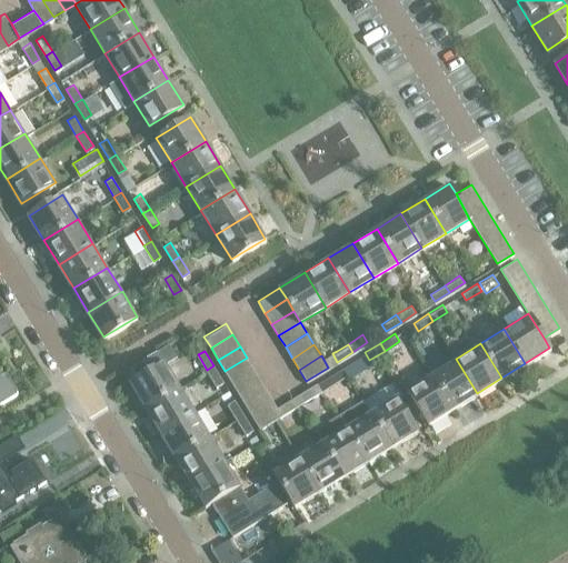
[(225,371),(231,382),(253,369),(247,358),(225,371)]
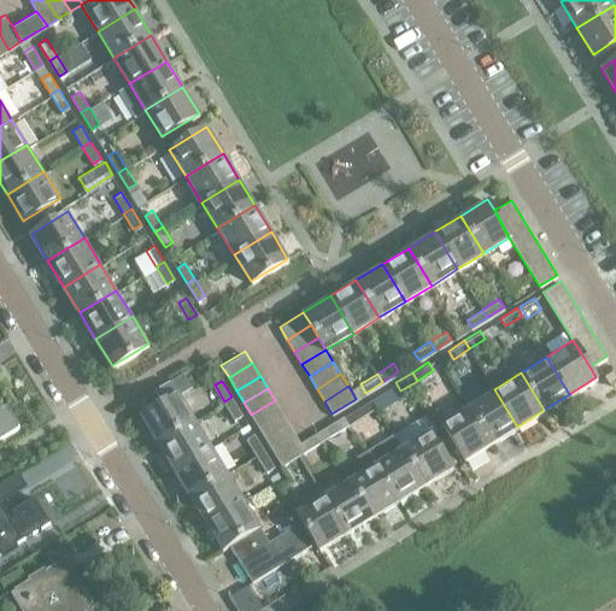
[(494,389),(468,405),(491,442),(517,427),(494,389)]
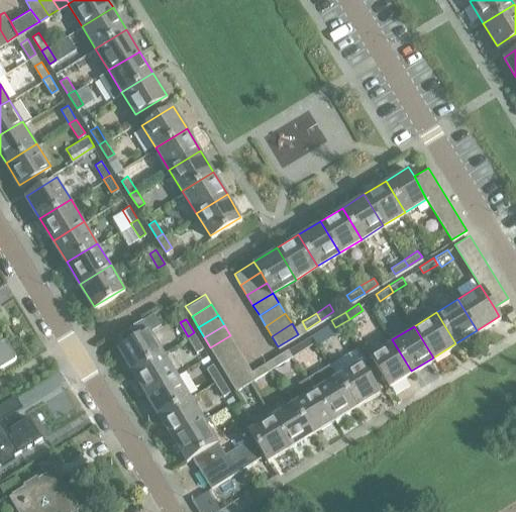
[(118,347),(132,371),(164,351),(149,328),(118,347)]
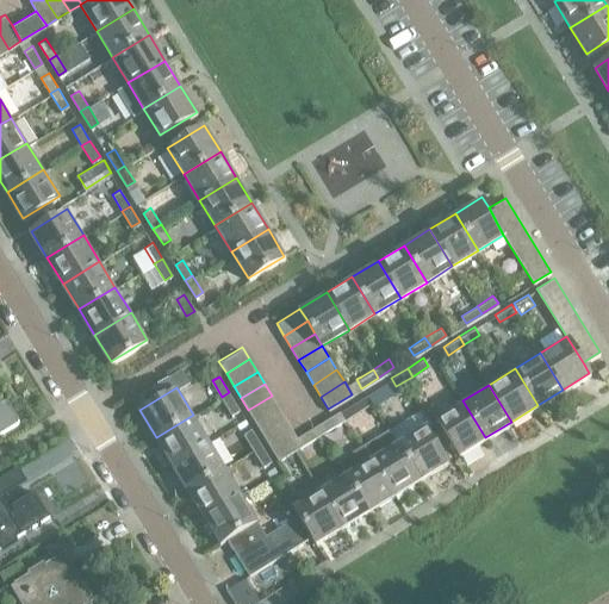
[(238,409),(229,392),(222,397),(231,413),(238,409)]
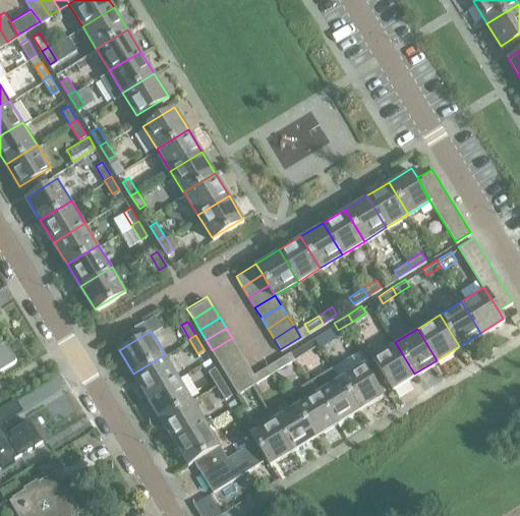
[(212,350),(219,360),(238,348),(232,338),(212,350)]
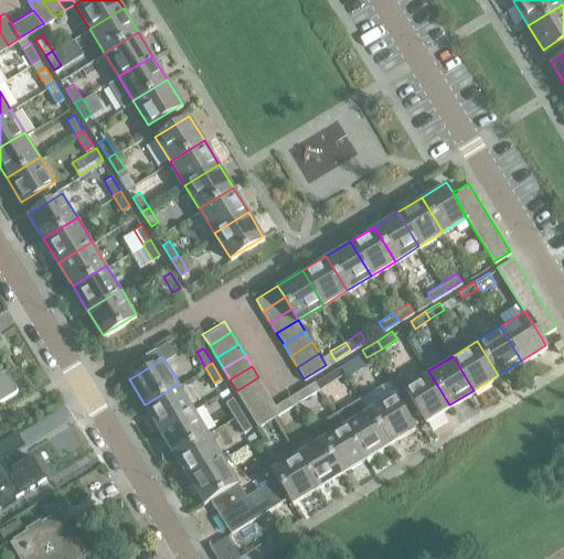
[(0,398),(16,389),(17,388),(17,387),(17,385),(6,367),(1,371),(0,368),(0,398)]
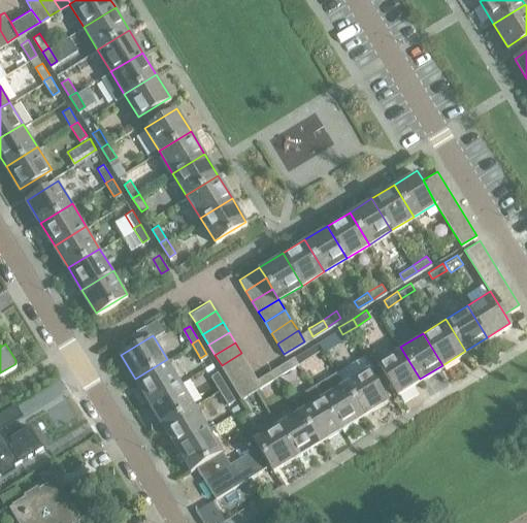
[(400,347),(377,361),(397,393),(420,379),(400,347)]
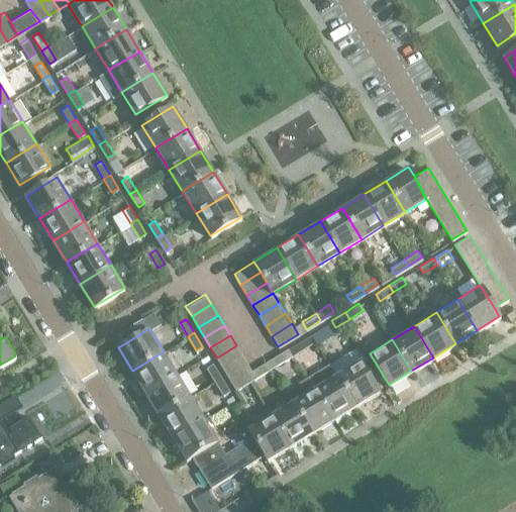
[(217,357),(223,369),(243,356),(236,345),(217,357)]
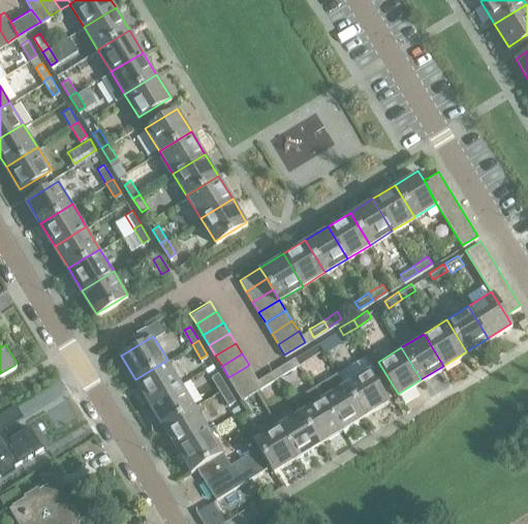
[(273,369),(278,376),(299,363),(293,356),(273,369)]
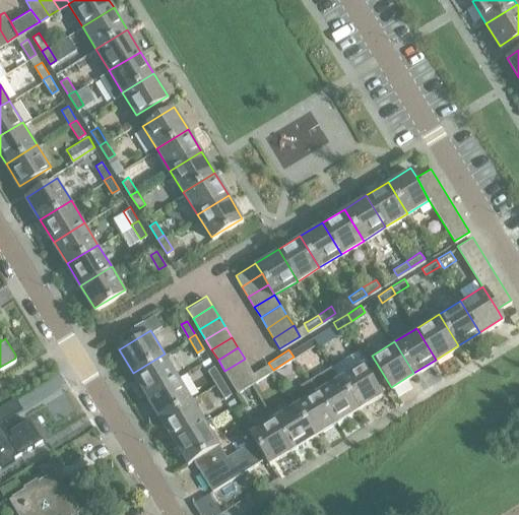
[(133,373),(146,395),(178,376),(165,353),(133,373)]
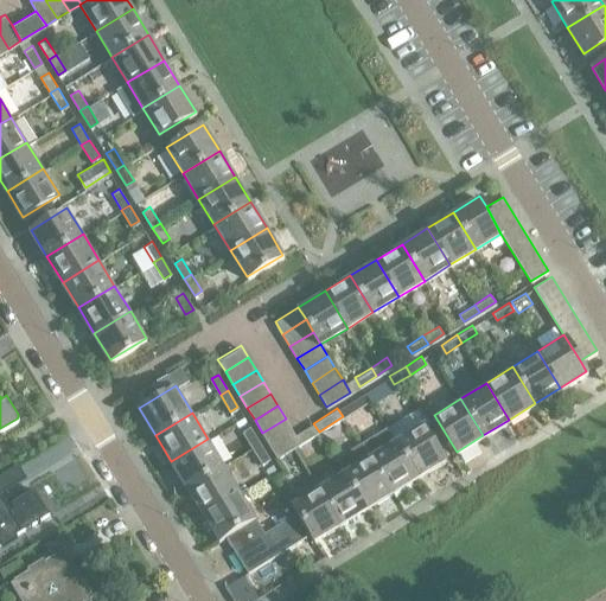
[(269,445),(293,430),(286,419),(262,433),(269,445)]
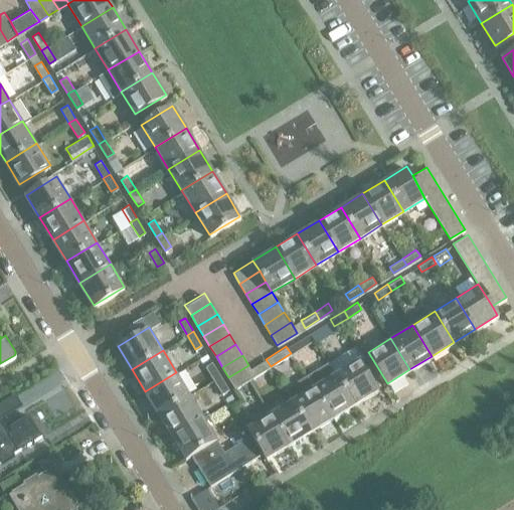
[(377,389),(358,358),(335,372),(354,403),(377,389)]
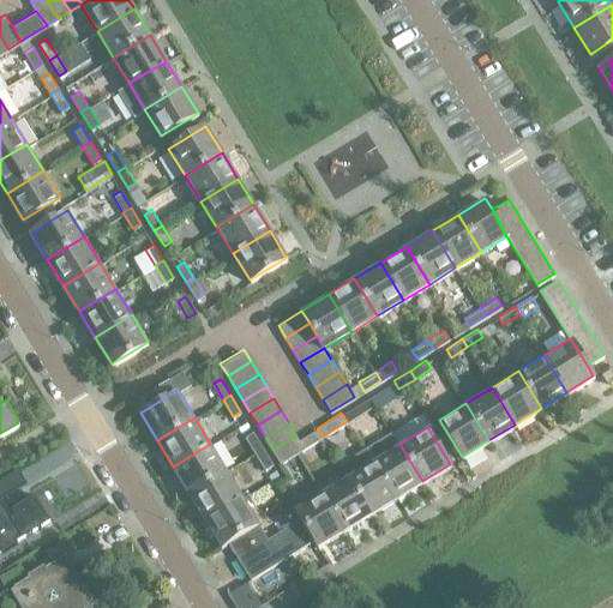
[(299,439),(304,447),(323,437),(317,428),(299,439)]
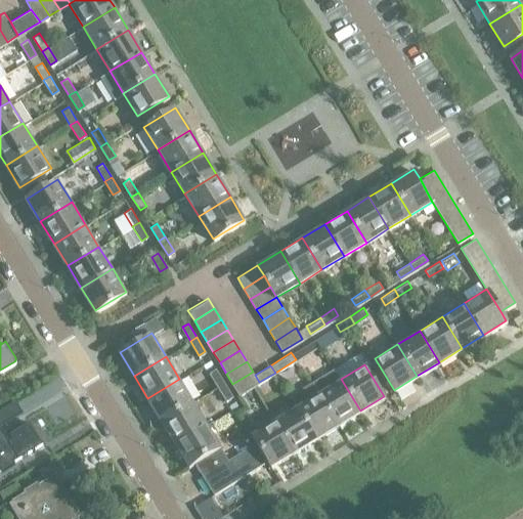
[(224,381),(215,368),(209,372),(217,386),(224,381)]
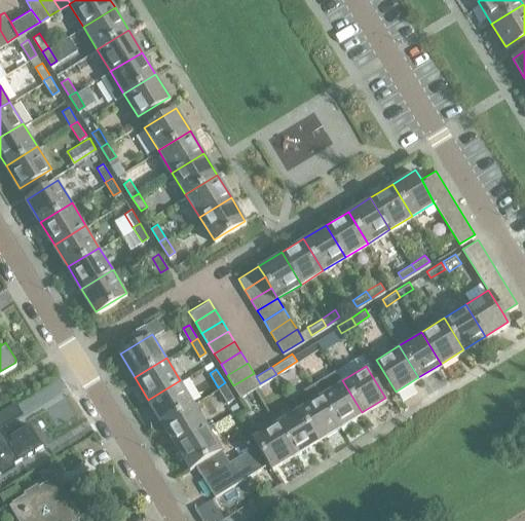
[(254,373),(233,385),(239,396),(260,383),(256,376),(254,373)]
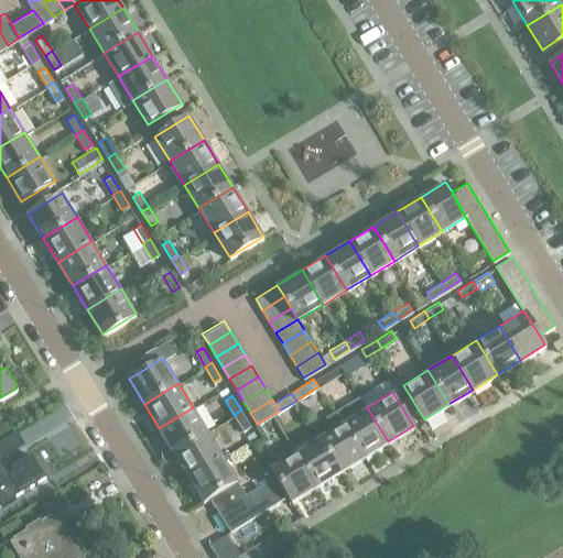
[(159,428),(173,452),(208,430),(193,407),(159,428)]
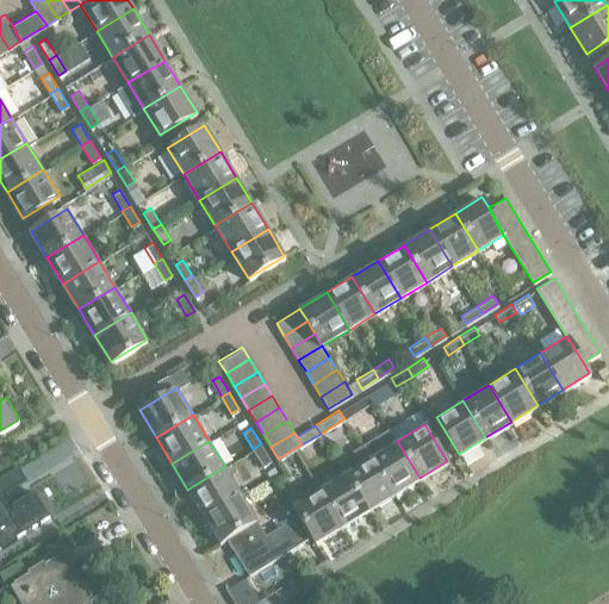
[(393,494),(420,478),(397,441),(371,456),(393,494)]
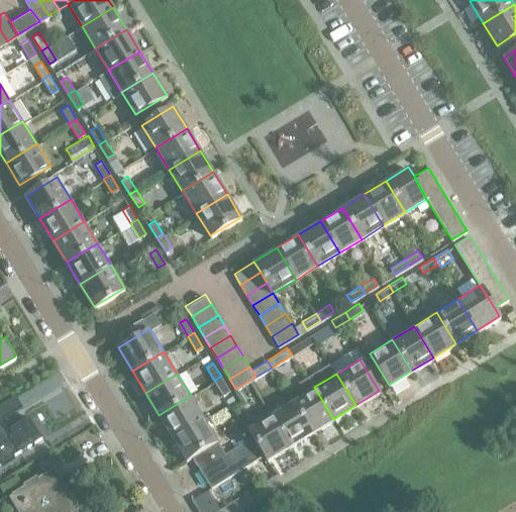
[(223,394),(229,390),(221,376),(214,381),(223,394)]
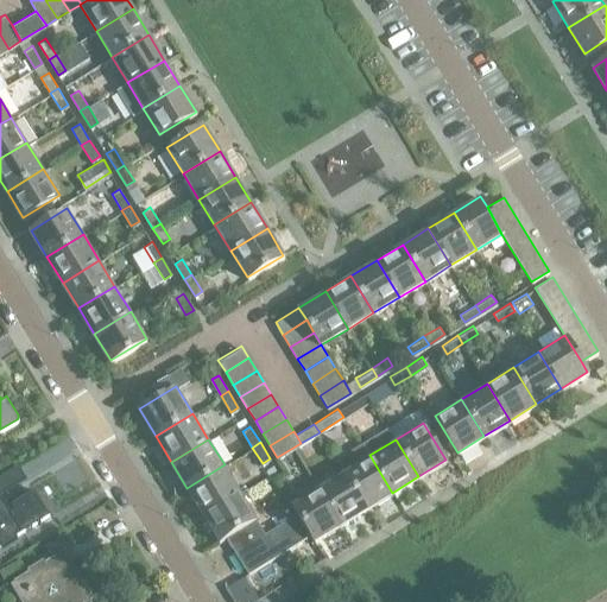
[(366,508),(392,493),(370,455),(343,471),(366,508)]
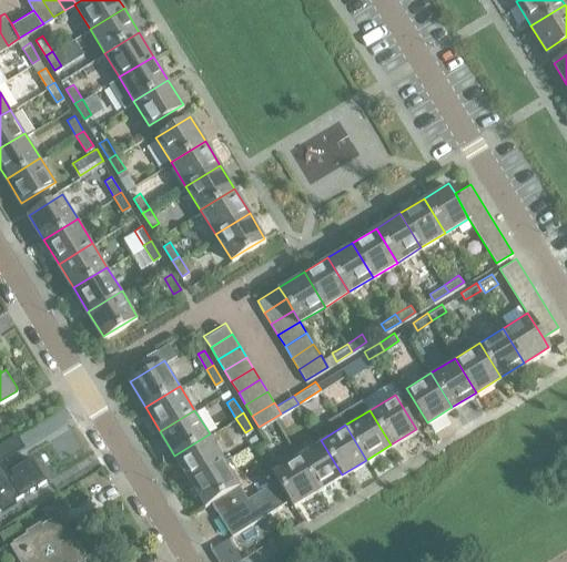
[(174,456),(190,480),(224,458),(210,433),(174,456)]
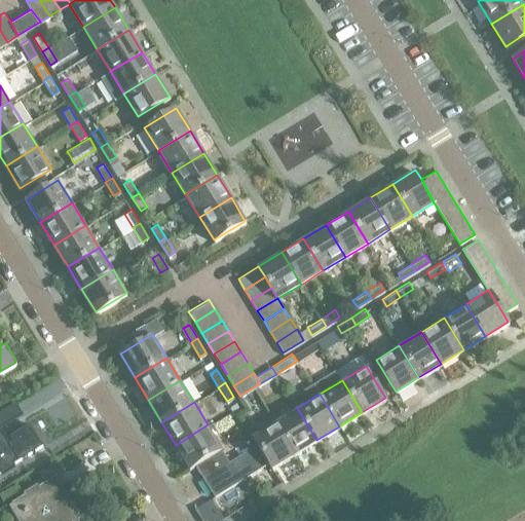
[(294,453),(316,440),(297,408),(274,421),(294,453)]
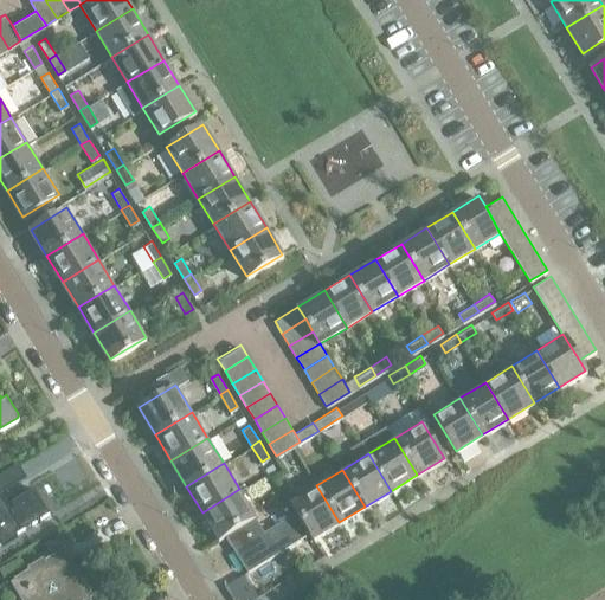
[(291,502),(296,510),(309,531),(314,539),(339,522),(316,485),(291,502)]
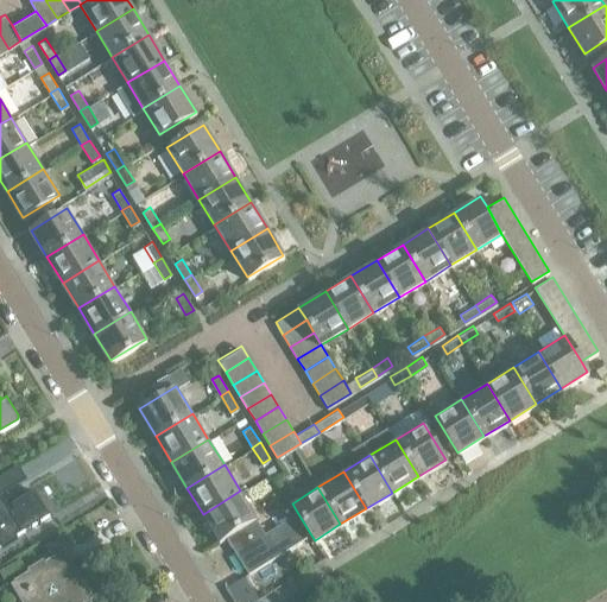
[(226,536),(226,537),(257,518),(240,490),(203,514),(219,540),(226,536)]
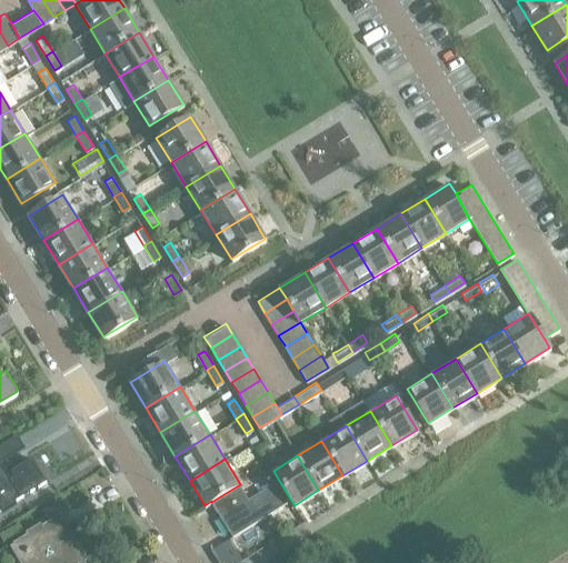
[(0,504),(19,493),(9,478),(7,479),(0,469),(0,504)]
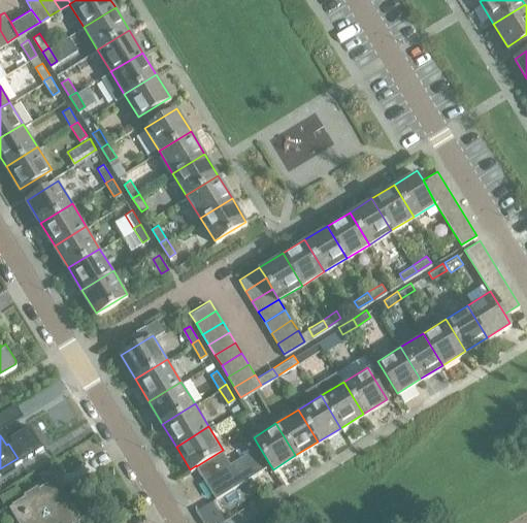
[(216,497),(269,463),(258,445),(229,463),(222,451),(223,451),(223,450),(196,466),(216,497)]
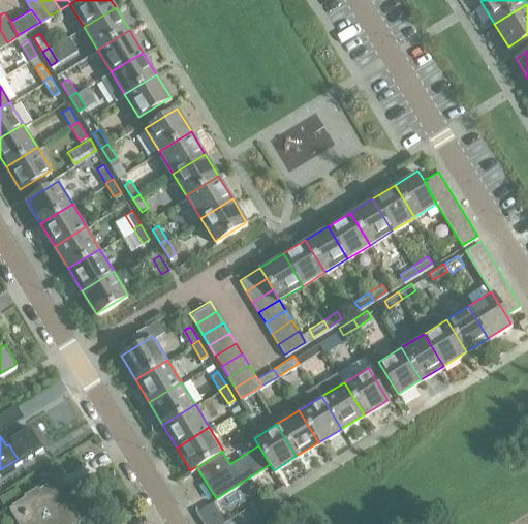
[(19,523),(69,523),(81,518),(56,476),(8,506),(19,523)]
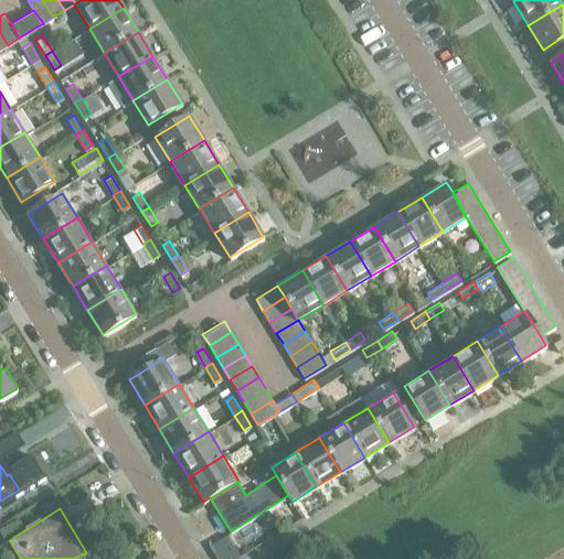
[(227,534),(210,544),(219,558),(230,558),(240,554),(227,534)]
